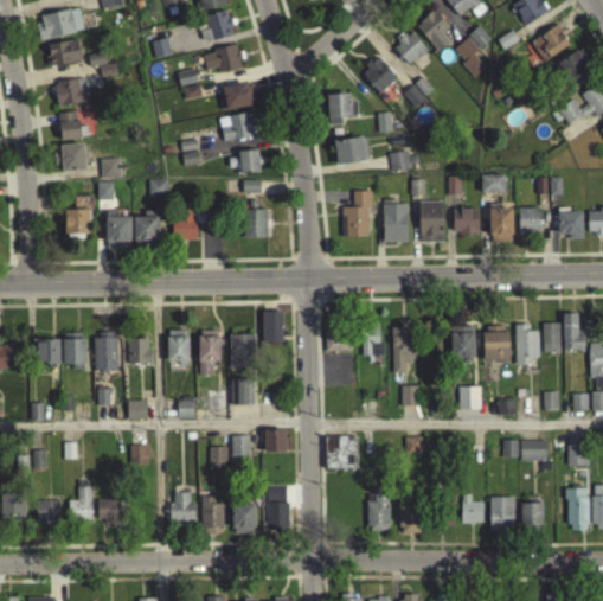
[(165,0),(167,10),(184,6),(183,0),(165,0)]
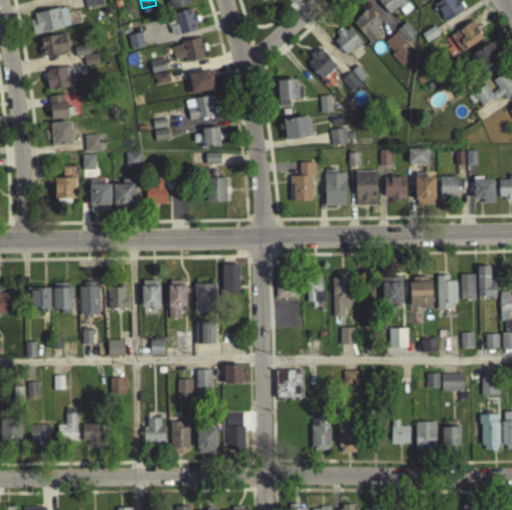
[(170,0),(172,8),(191,4),(190,0),(170,0)]
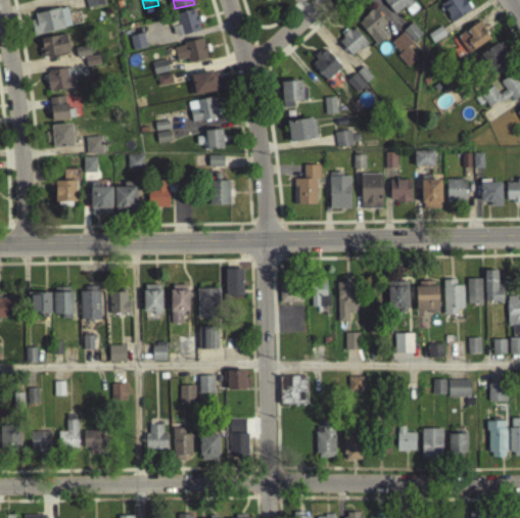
[(406,6),(412,14),(420,8),(413,0),(385,0),(396,14),(406,6)]
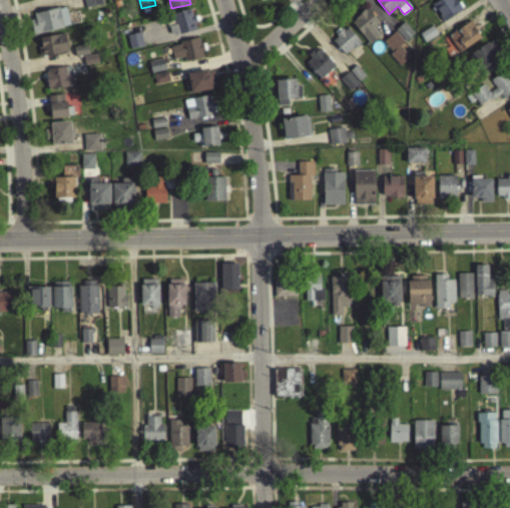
[(464,10),(457,0),(439,0),(434,3),(445,21),(464,10)]
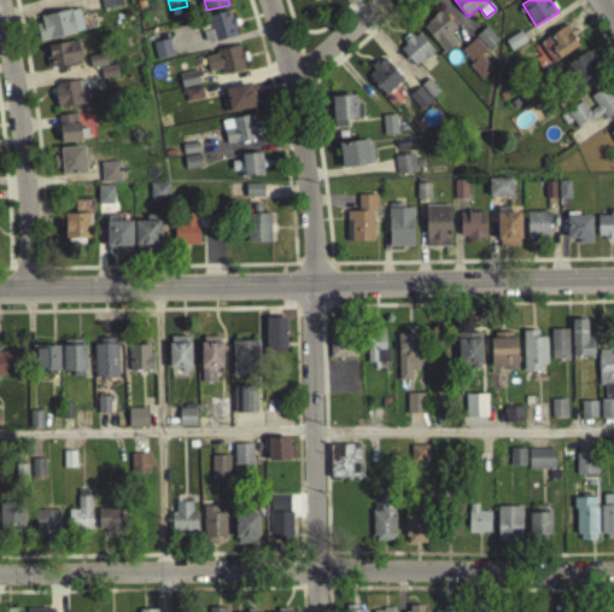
[(42,39),(86,33),(82,9),(39,15),(42,39)]
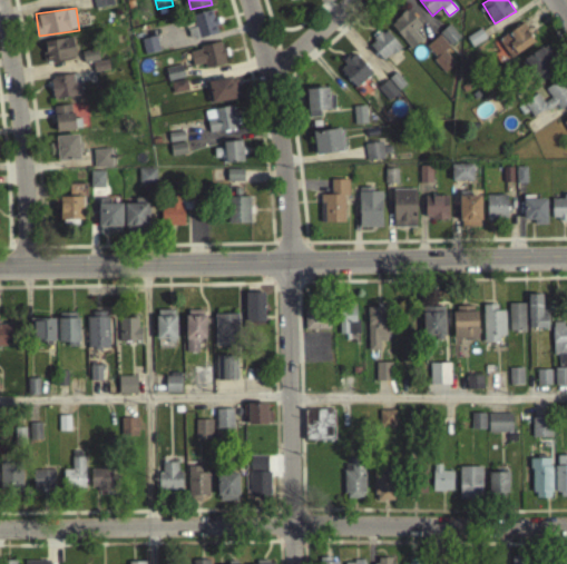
[(192,40),(221,32),(214,9),(194,15),(197,27),(189,28),(192,40)]
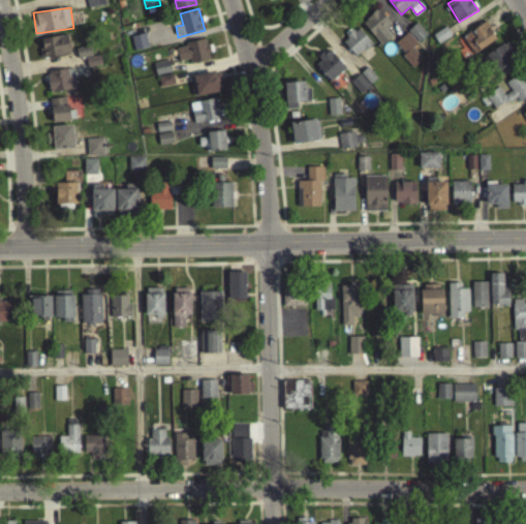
[(363,23),(383,45),(394,36),(387,28),(393,23),(379,8),(363,23)]
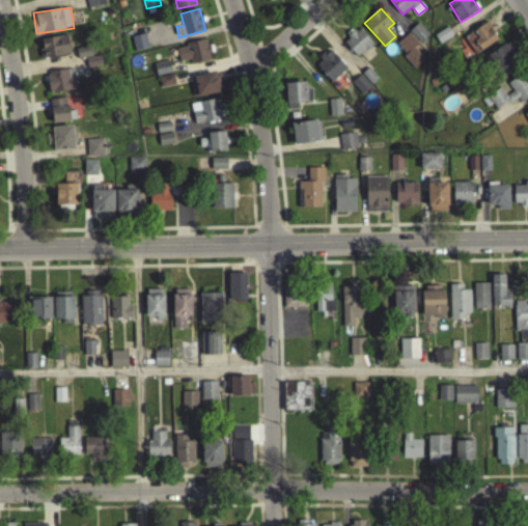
[(465,36),(476,54),(500,38),(489,21),(465,36)]
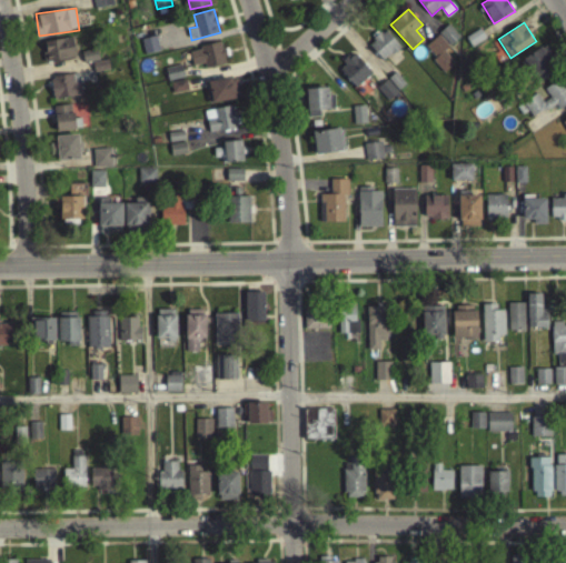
[(462,37),(450,24),(440,33),(452,46),(462,37)]
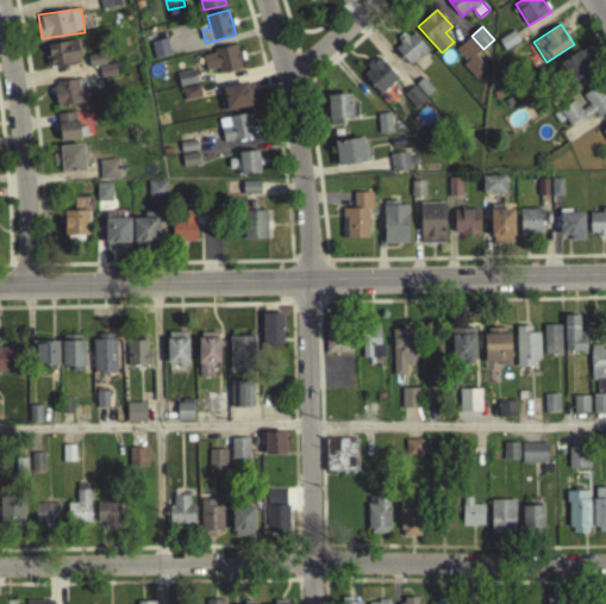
[(411,66),(430,51),(414,30),(395,44),(411,66)]
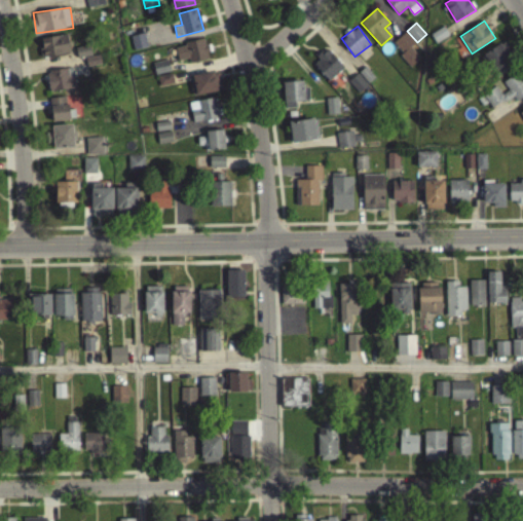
[(412,66),(426,54),(407,32),(394,43),(412,66)]
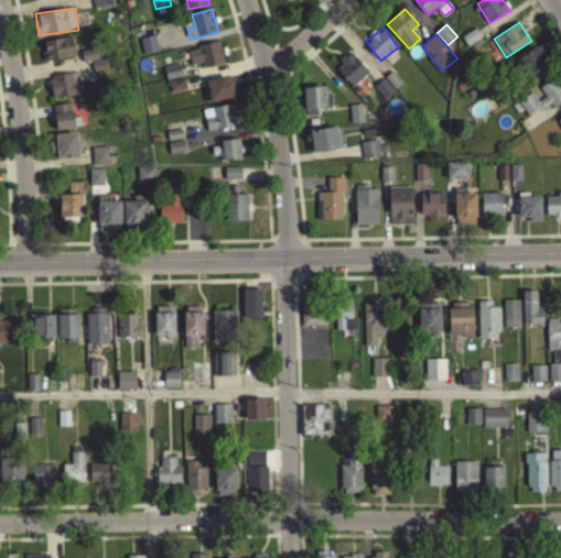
[(142,37),(144,53),(159,51),(158,35),(142,37)]
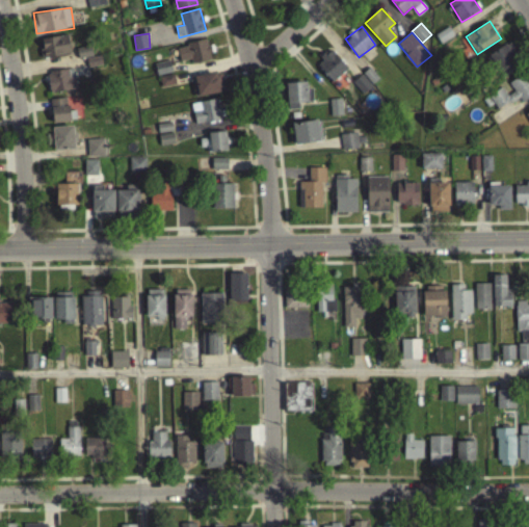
[(73,53),(69,34),(42,40),(46,58),(73,53)]
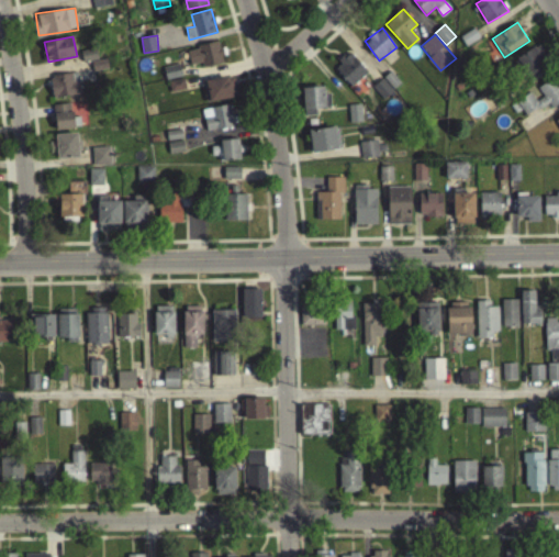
[(191,65),(202,63),(203,67),(225,63),(221,42),(188,48),(191,65)]
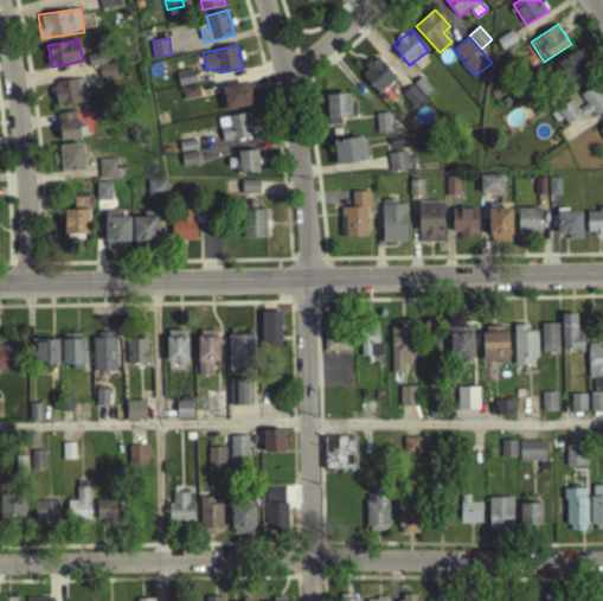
[(594,69),(582,49),(558,63),(571,83),(594,69)]
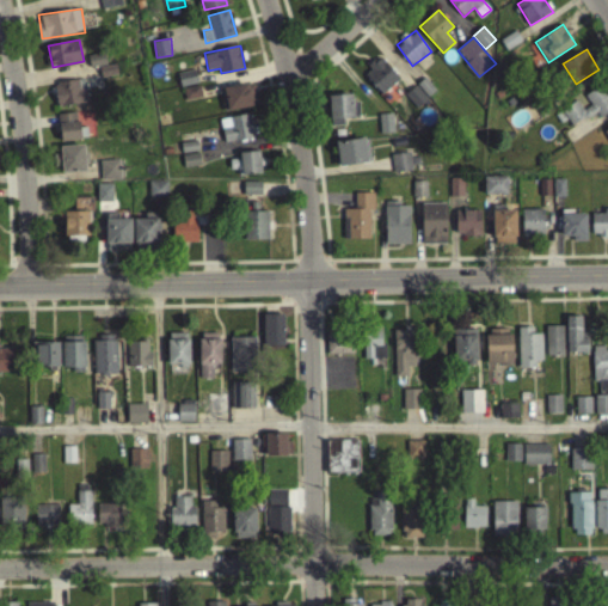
[(96,78),(117,73),(116,65),(109,66),(106,51),(91,55),(96,78)]
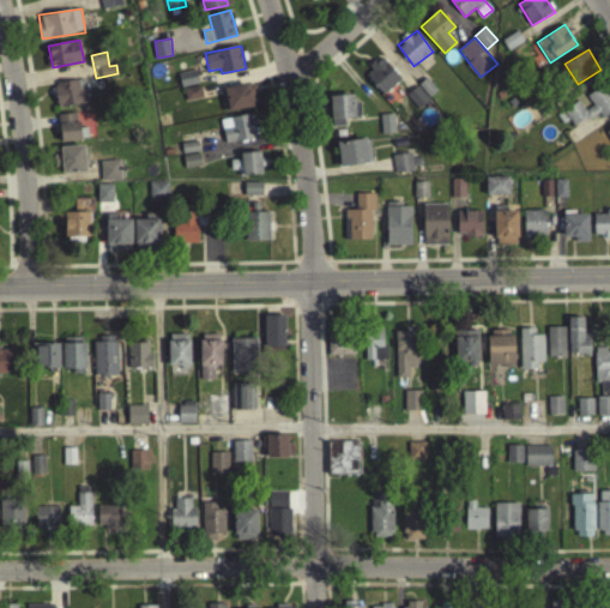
[(385,95),(403,78),(382,56),(364,73),(385,95)]
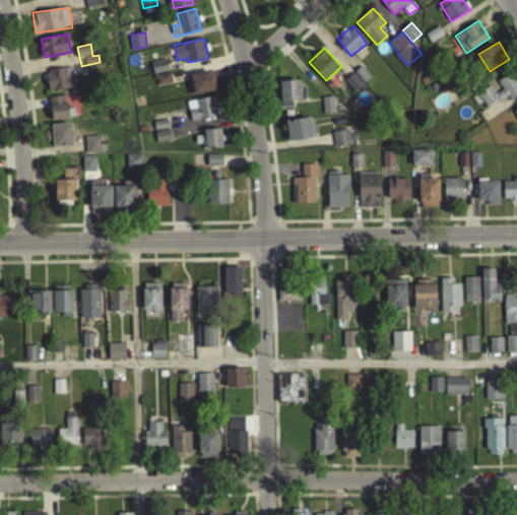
[(152,62),(155,74),(170,71),(168,59),(152,62)]
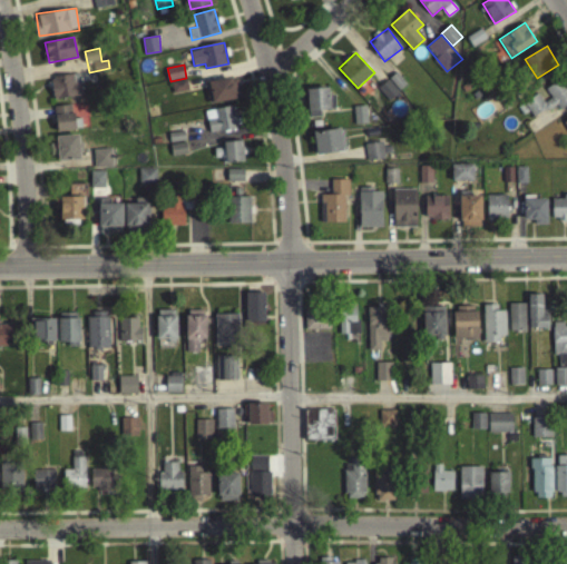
[(391,77),(399,90),(408,85),(399,71),(391,77)]
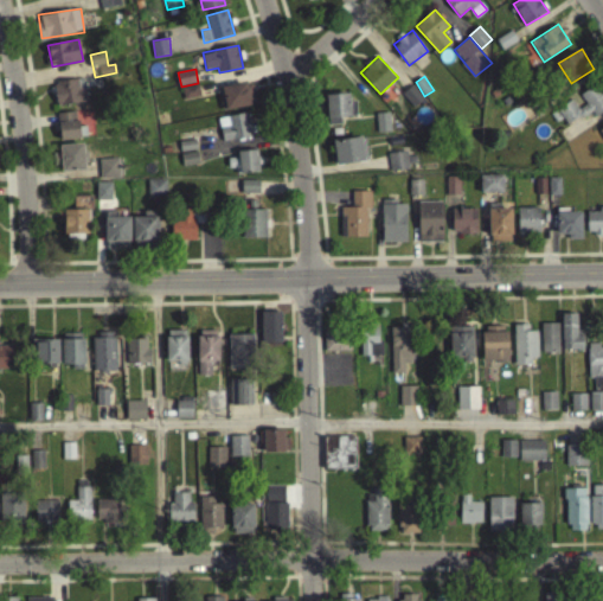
[(87,77),(55,82),(58,106),(90,101),(87,77)]
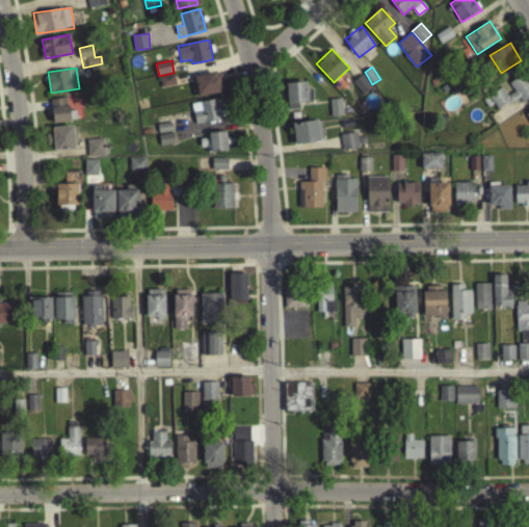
[(222,72),(196,76),(199,96),(226,91),(222,72)]
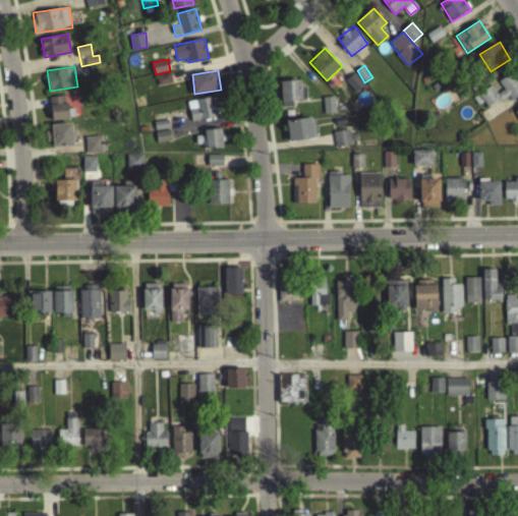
[(500,80),(505,90),(498,94),(493,86),(480,93),(488,107),(510,94),(513,99),(517,96),(517,75),(515,71),(500,80)]
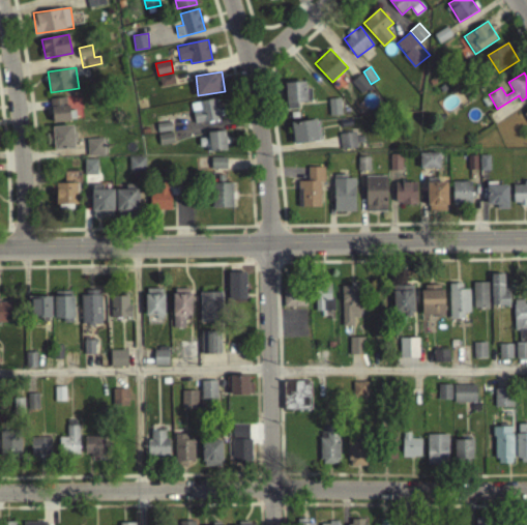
[(352,81),(362,94),(372,86),(361,74),(352,81)]
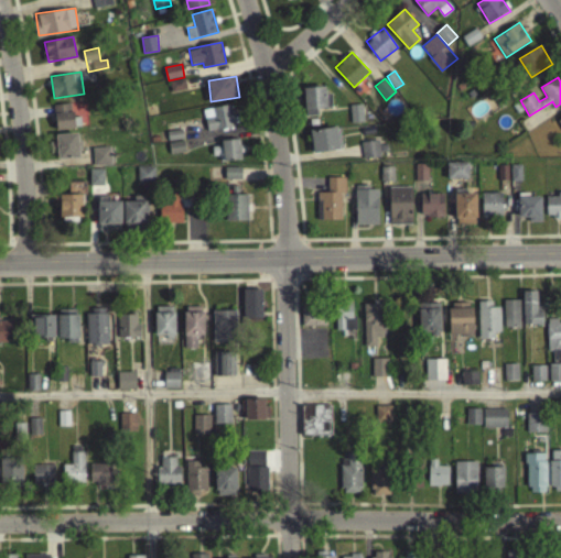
[(172,91),(187,90),(186,79),(171,80),(172,91)]
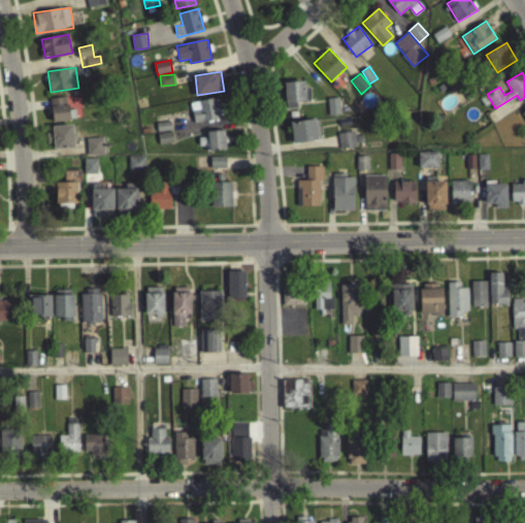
[(286,82),(287,108),(298,108),(298,102),(307,101),(306,80),(286,82)]
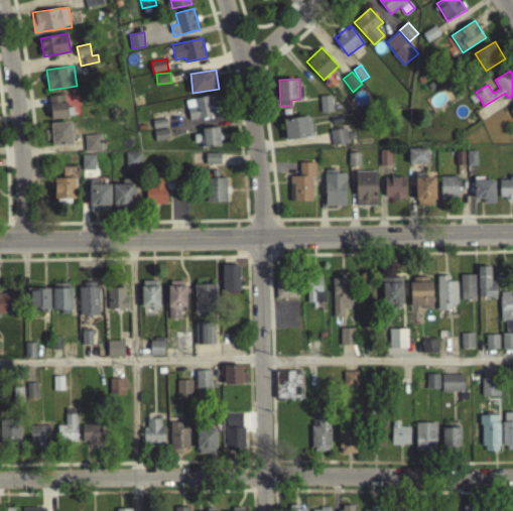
[(52,118),(75,117),(75,113),(69,113),(68,95),(51,96),(52,118)]
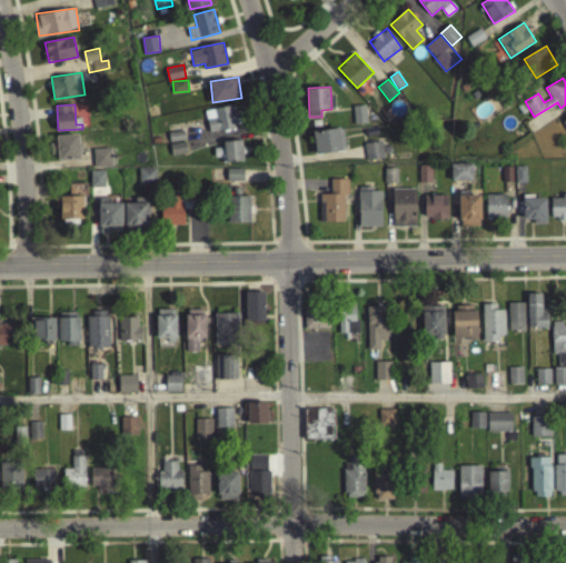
[(240,129),(238,107),(208,108),(209,131),(240,129)]
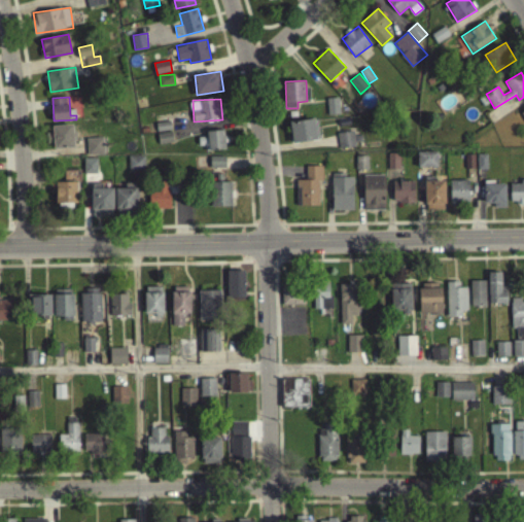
[(327,99),(328,115),(343,114),(343,99),(327,99)]
